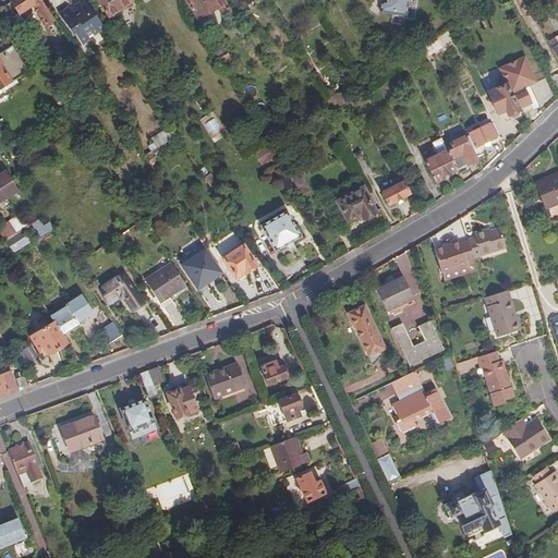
[(41,0),(12,0),(11,1),(19,12),(33,3),(47,23),(55,17),(41,0)]
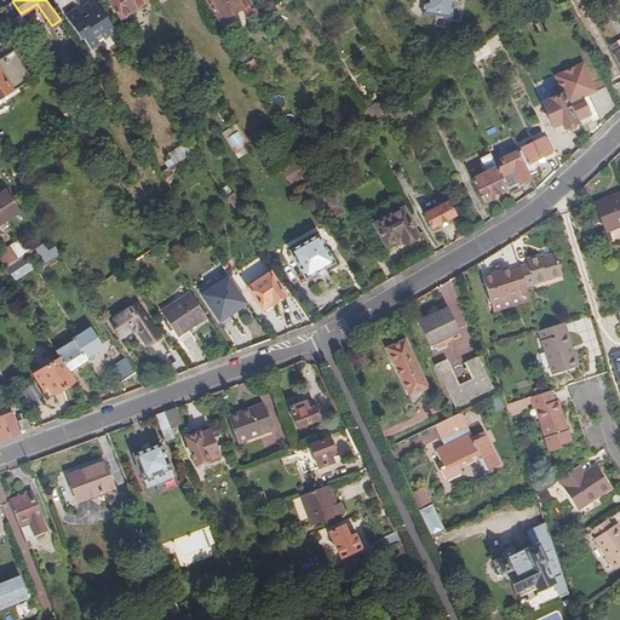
[(116,30),(95,0),(93,0),(79,11),(76,9),(67,15),(91,51),(101,45),(98,42),(116,30)]
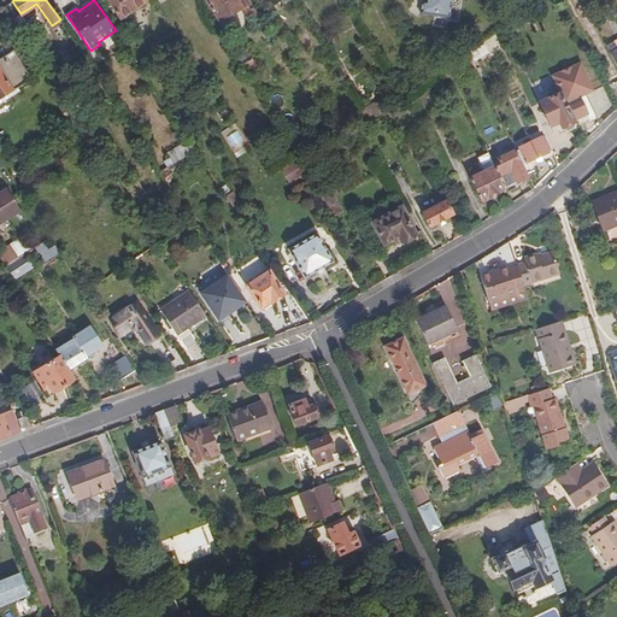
[(115,0),(125,13),(146,0),(115,0)]
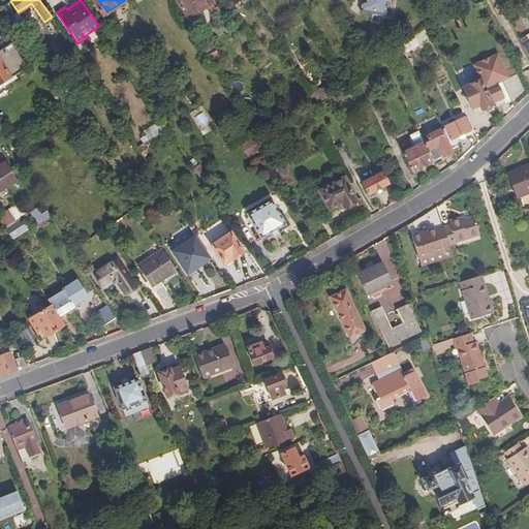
[(175,0),(187,19),(215,1),(214,0),(175,0)]
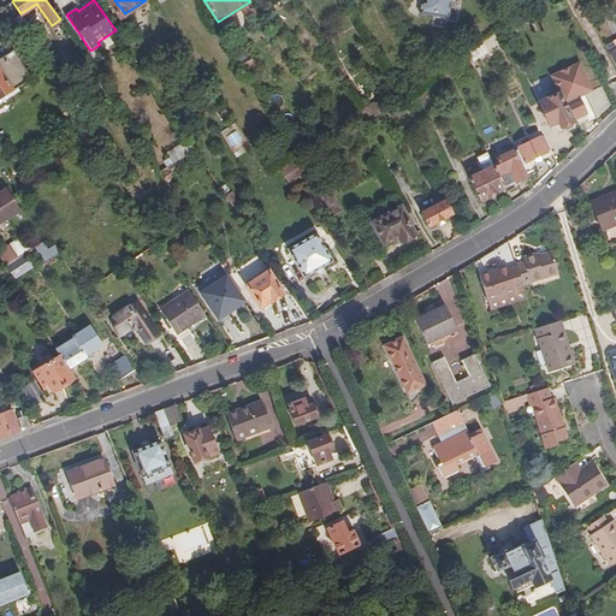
[(424,12),(451,18),(455,0),(428,0),(428,1),(426,1),(424,12)]
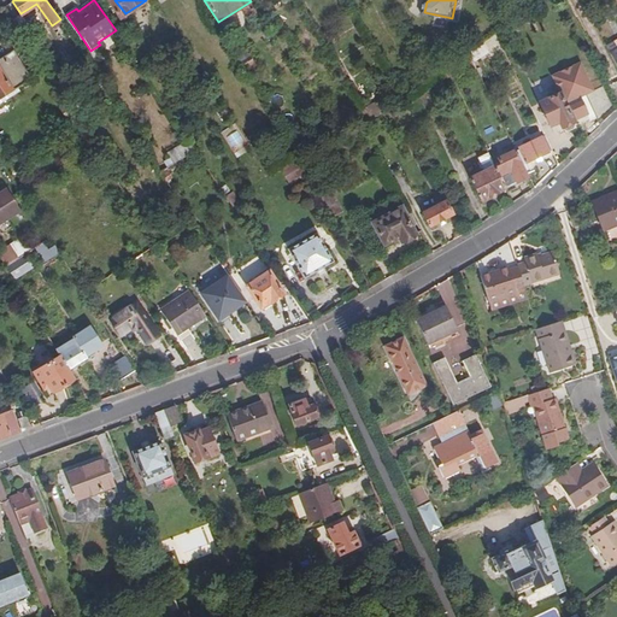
[(104,48),(119,37),(116,30),(98,42),(100,45),(104,48)]
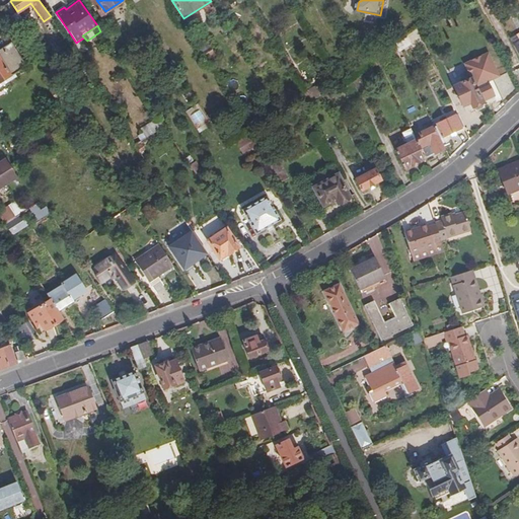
[(393,45),(397,52),(411,44),(413,47),(423,42),(417,28),(393,45)]
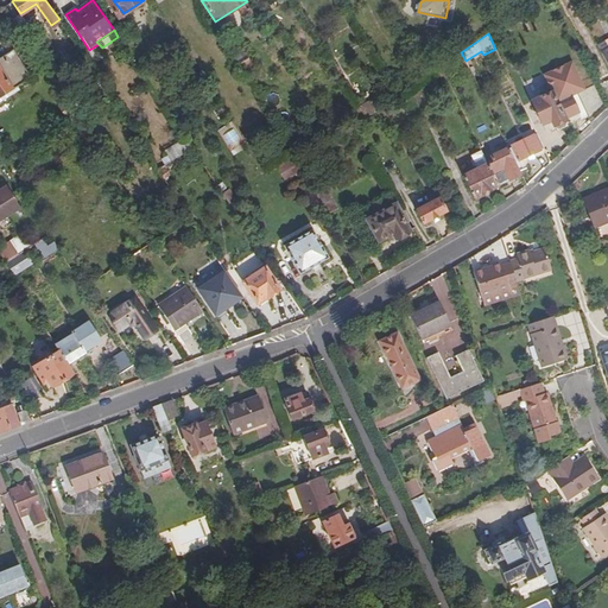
[(240,63),(249,57),(244,48),(234,54),(240,63)]
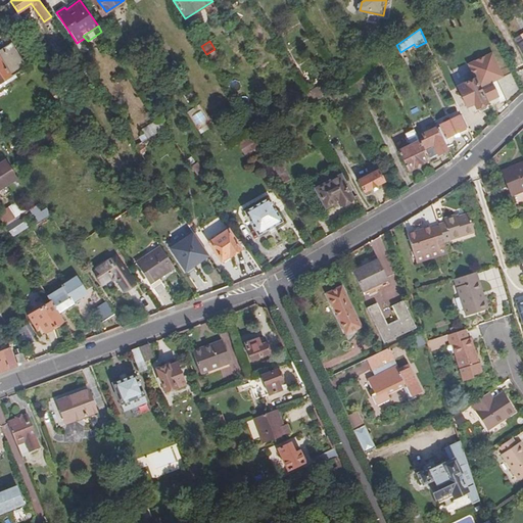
[(28,67),(12,42),(0,49),(0,88),(1,90),(22,77),(20,73),(28,67)]
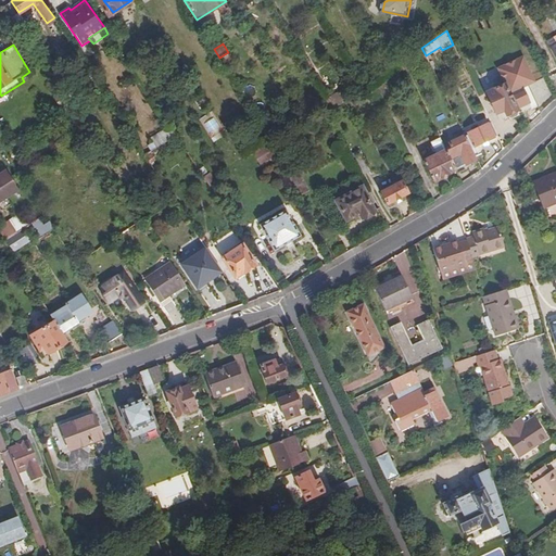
[(389,70),(396,64),(387,49),(379,53),(389,70)]
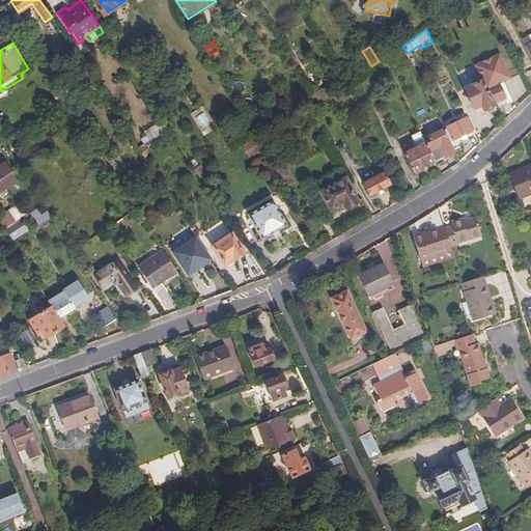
[(507,99),(500,83),(509,79),(499,55),(475,65),(482,80),(466,89),(474,108),(482,105),(485,110),(487,109),(488,112),(494,110),(492,107),(495,106),(495,105),(507,99)]
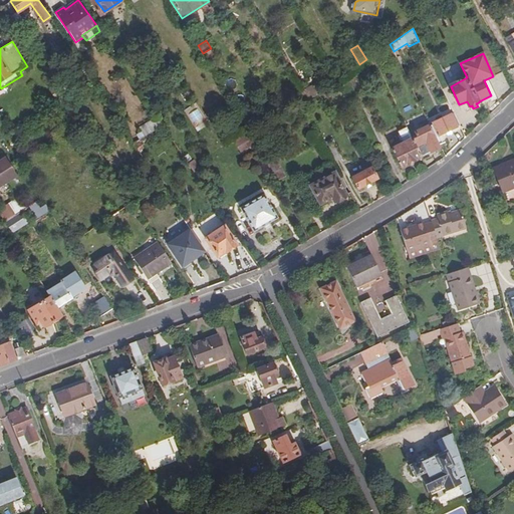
[(374,54),(368,58),(371,63),(377,60),(374,54)]
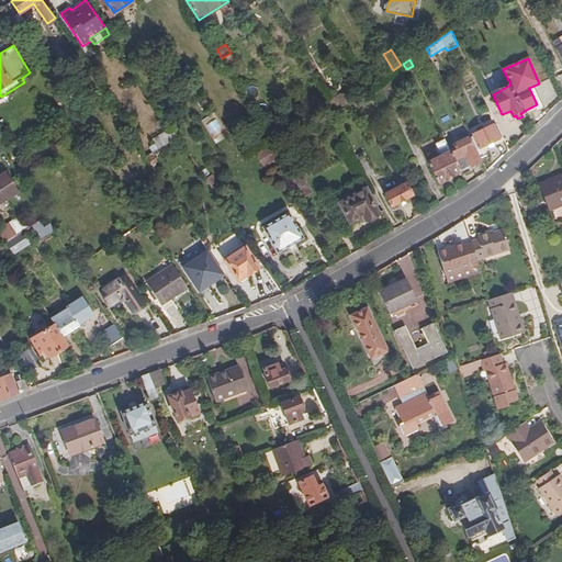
[(198,85),(194,81),(186,87),(188,91),(198,85)]
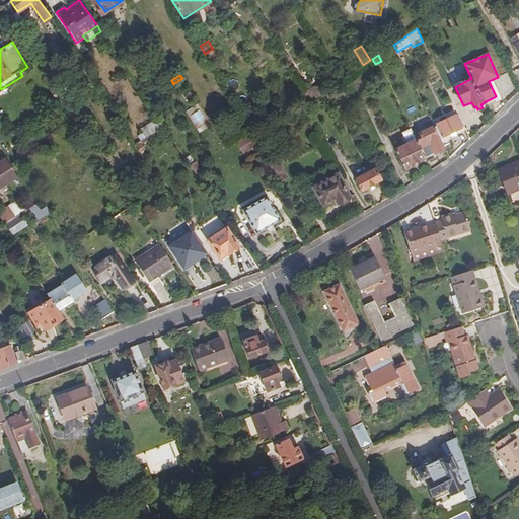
[(312,99),(320,94),(315,84),(306,90),(307,90),(312,99)]
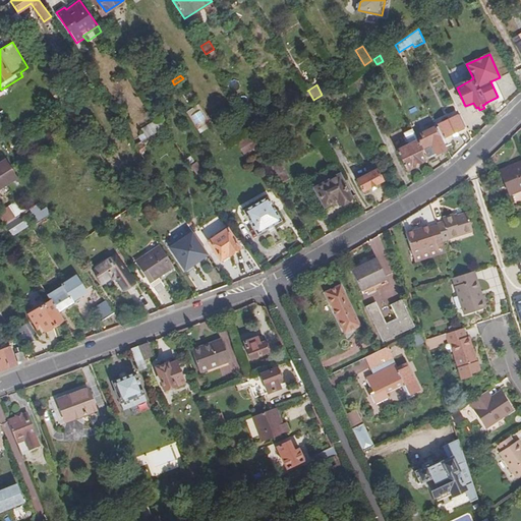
[(61,95),(56,88),(51,91),(56,99),(61,95)]
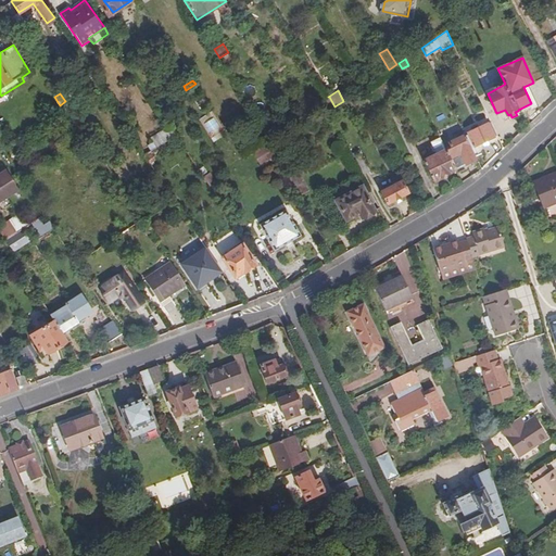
[(329,110),(335,106),(329,97),(324,100),(329,110)]
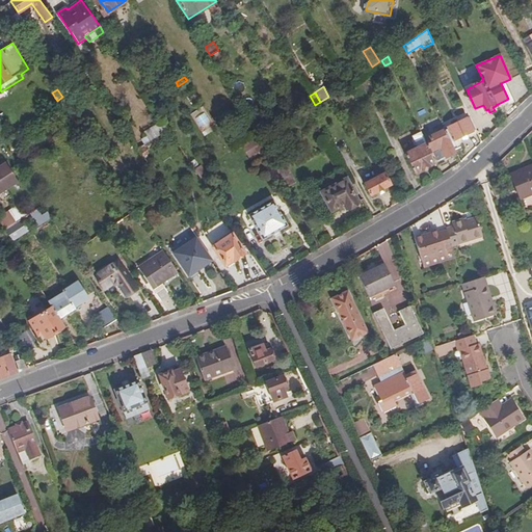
[(286,117),(277,106),(273,108),(281,121),(286,117)]
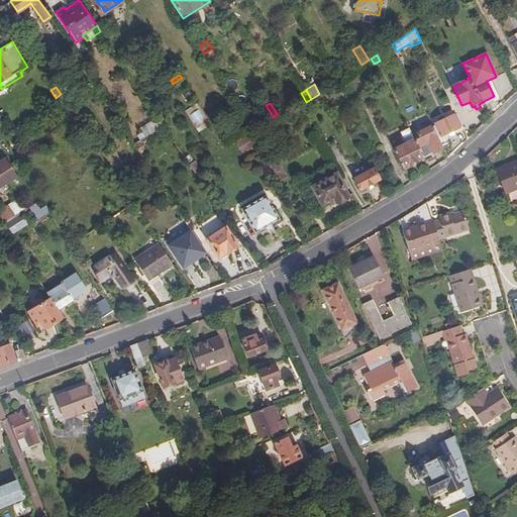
[(438,137),(462,126),(456,113),(432,125),(438,137)]
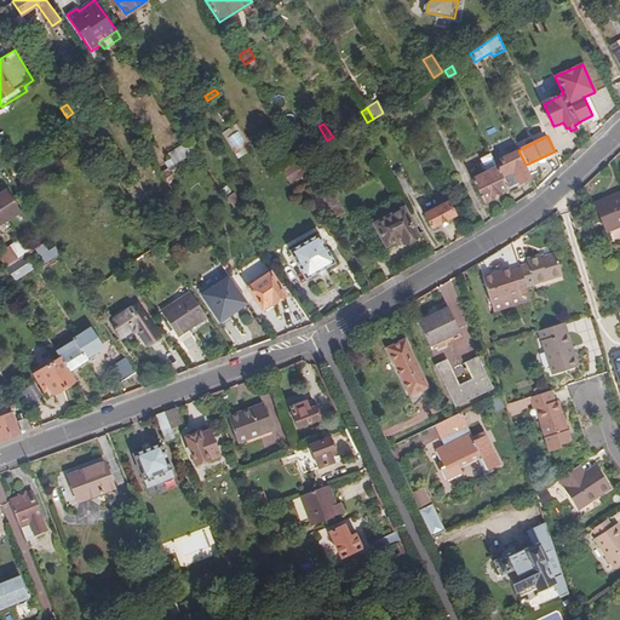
[(168,167),(196,150),(189,141),(168,153),(172,158),(166,161),(168,167)]
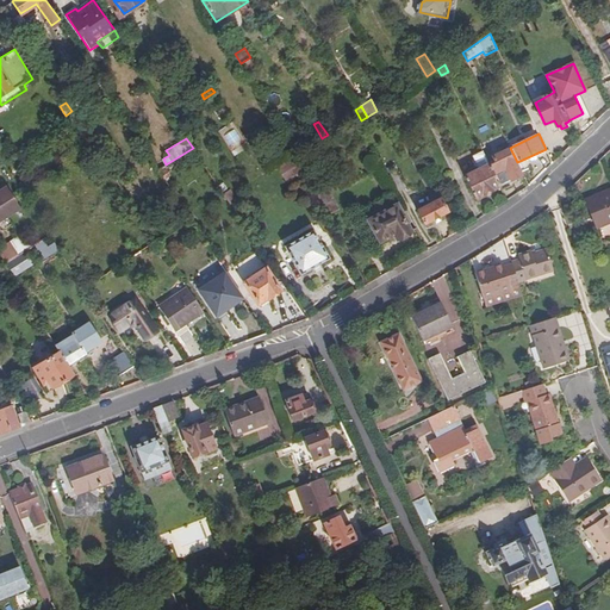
[(503,190),(524,178),(517,162),(510,148),(493,156),(496,161),(490,165),(500,186),(503,190)]
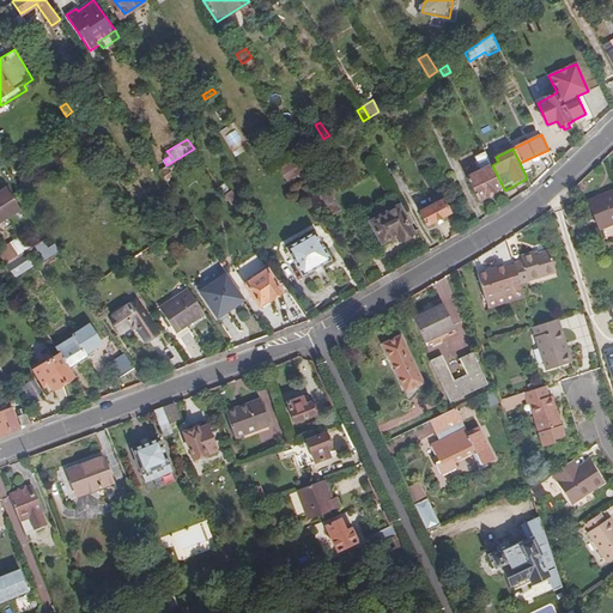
[(483,170),(492,165),(486,151),(475,157),(483,170)]
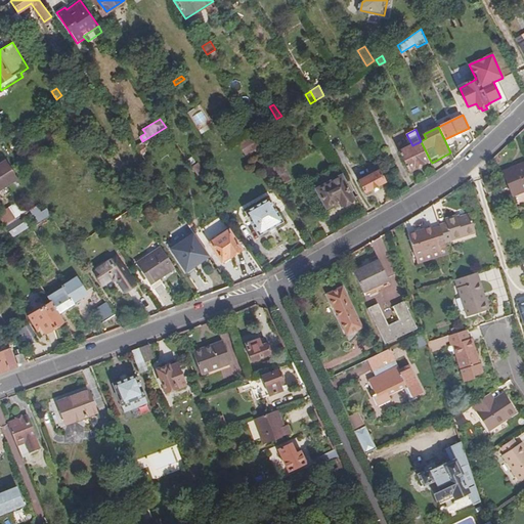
[(260,147),(254,135),(238,143),(246,156),(260,147)]
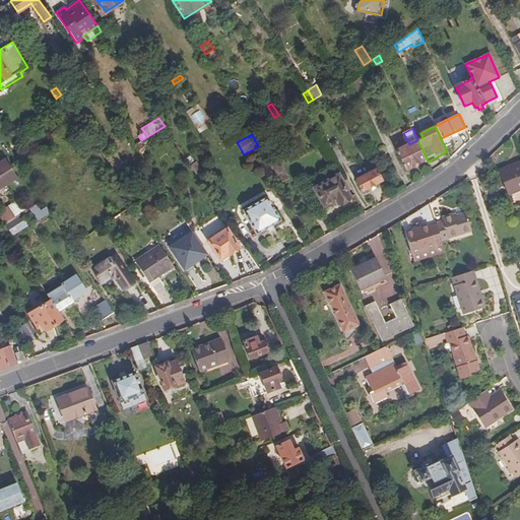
[(405,169),(427,158),(417,140),(409,144),(396,150),(405,169)]
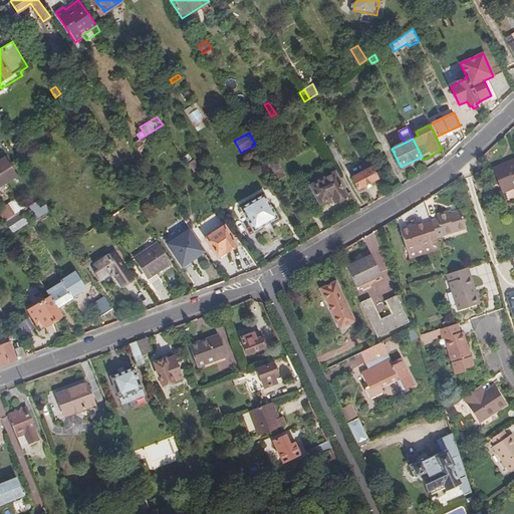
[(332,145),(326,148),(334,162),(340,159),(332,145)]
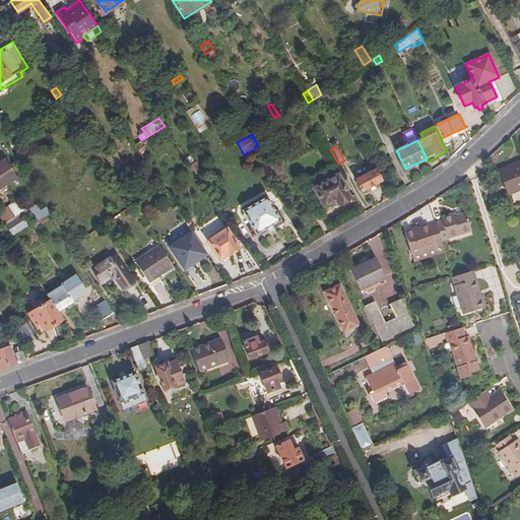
[(6,158),(0,161),(0,163),(0,164),(0,189),(18,178),(6,158)]
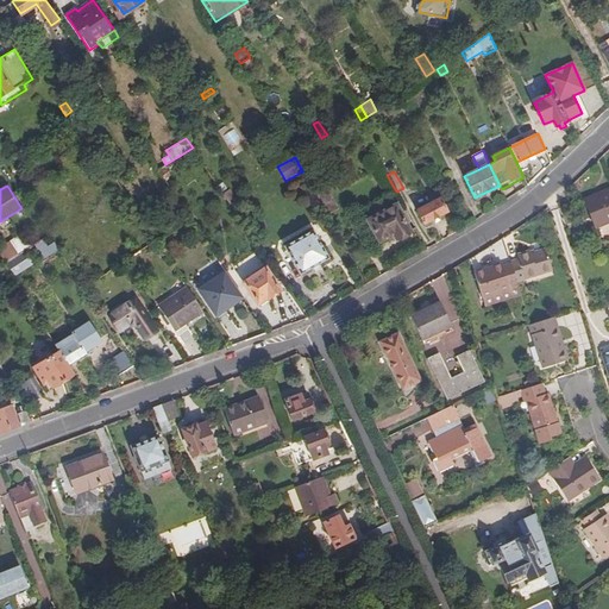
[(231,188),(223,193),(238,215),(243,212),(233,198),(236,195),(231,188)]
